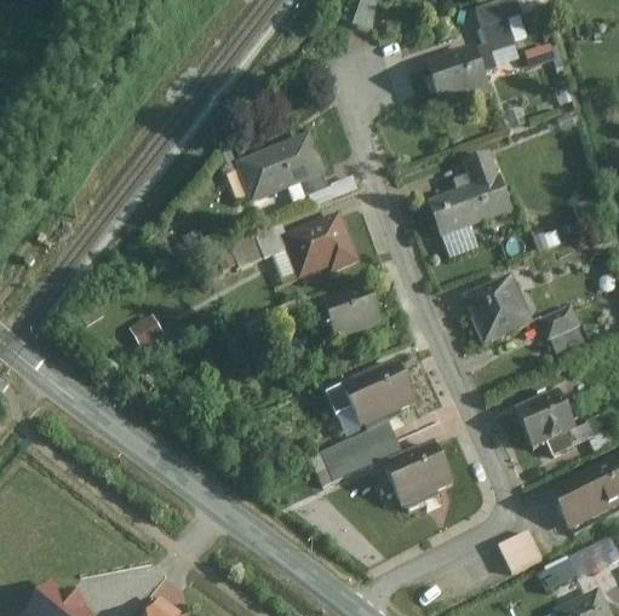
[(370,29),(377,0),(357,0),(353,26),(370,29)]
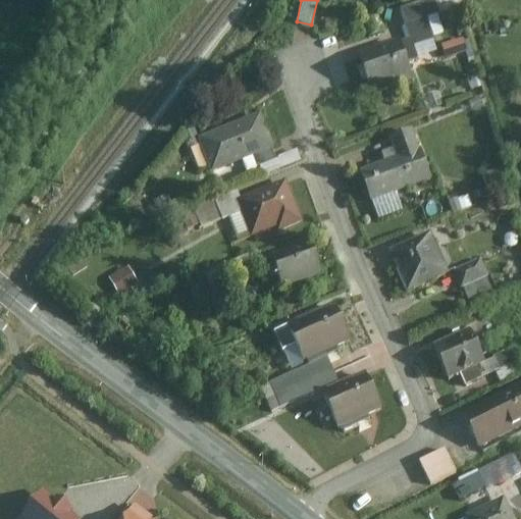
[(443,9),(406,21),(418,54),(436,48),(432,37),(450,31),(443,9)]
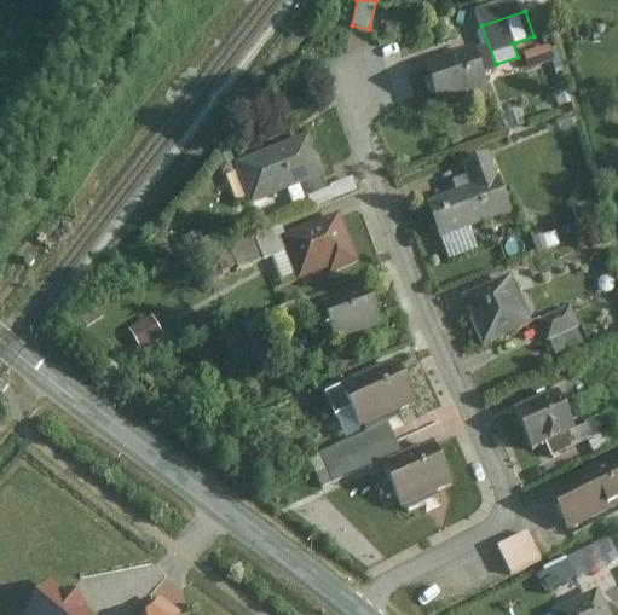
[(549,42),(526,51),(531,67),(555,58),(549,42)]
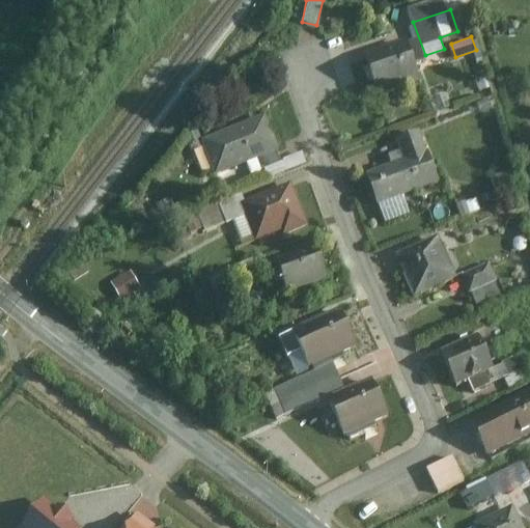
[(420,76),(407,38),(362,55),(377,92),(420,76)]
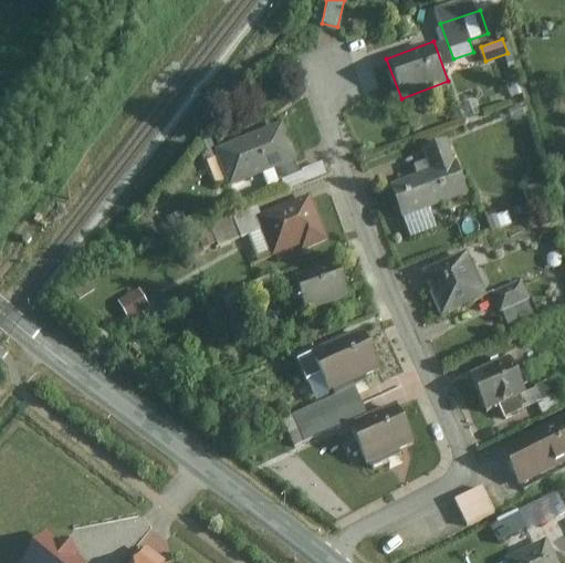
[(283,117),(213,145),(229,183),(273,165),(279,177),(303,167),(283,117)]
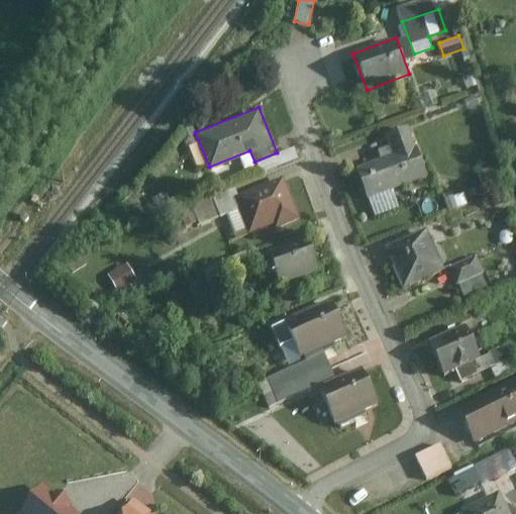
[(407,126),(384,135),(391,152),(354,167),(367,197),(425,174),(407,126)]
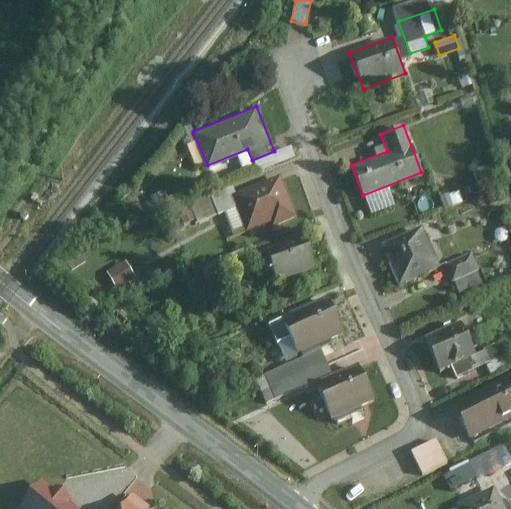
[(296,215),(279,173),(232,192),(237,204),(246,228),(270,218),(273,224),(296,215)]
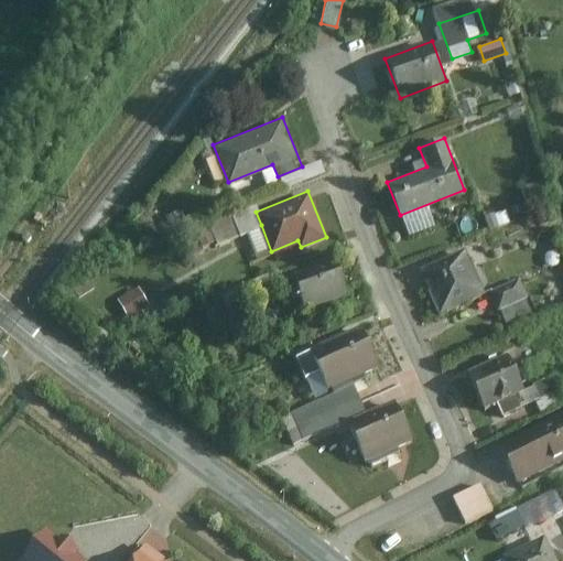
[(252,204),(213,219),(220,240),(261,225),(256,212),(252,204)]
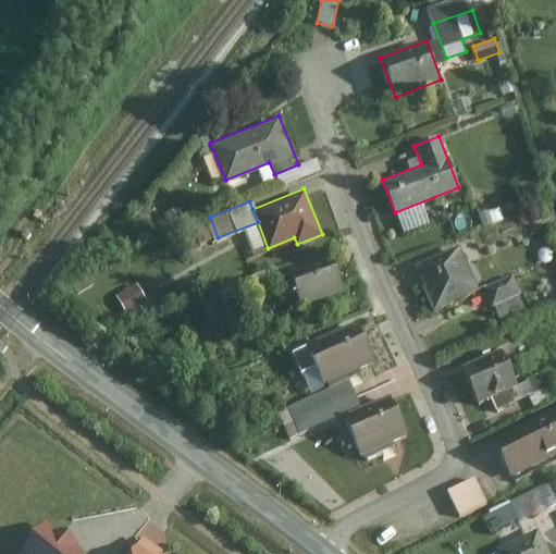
[(405,232),(428,220),(420,204),(396,216),(405,232)]
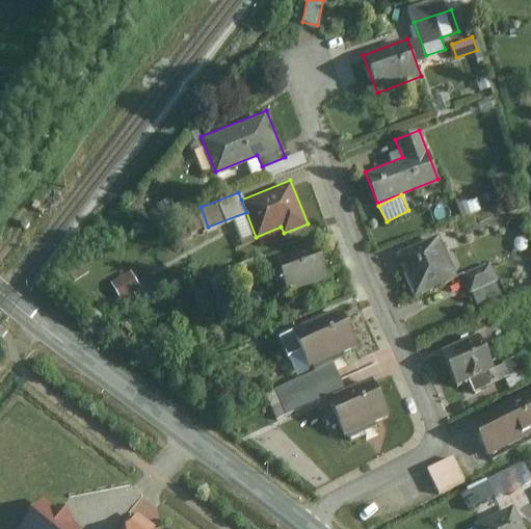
[(439,230),(394,246),(413,295),(457,279),(439,230)]
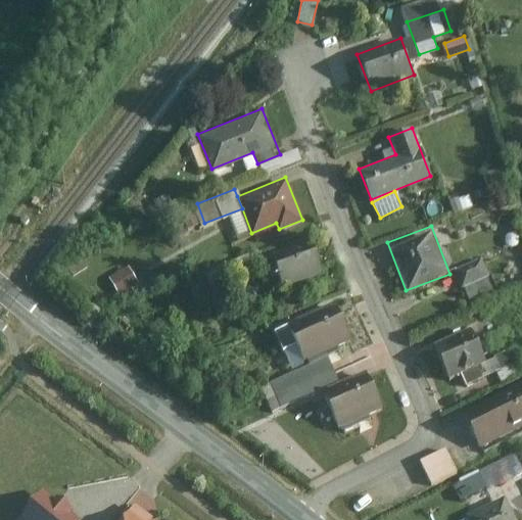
[(320,271),(306,239),(269,255),(283,287),(320,271)]
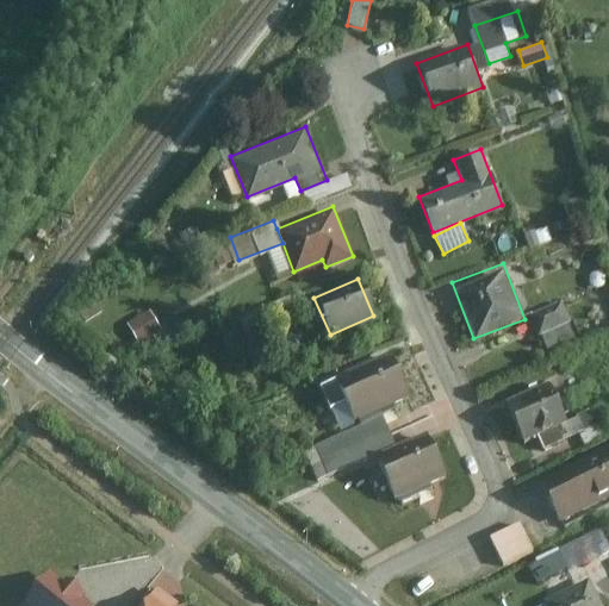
[(571,319),(561,297),(533,308),(542,331),(571,319)]
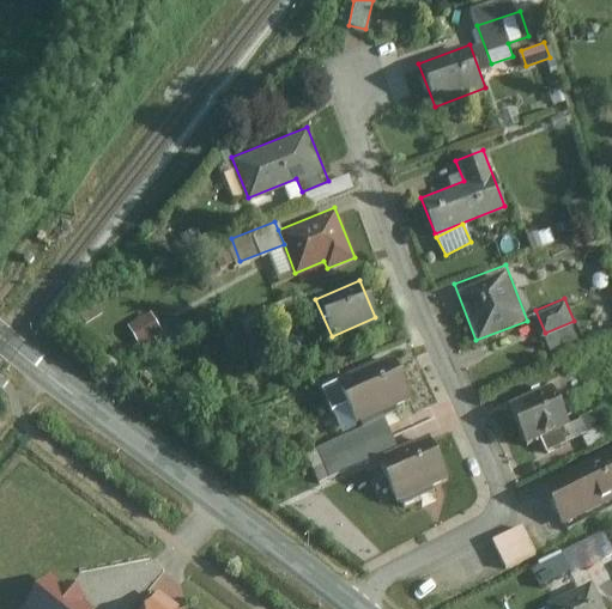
[(162,329),(151,311),(128,324),(139,342),(162,329)]
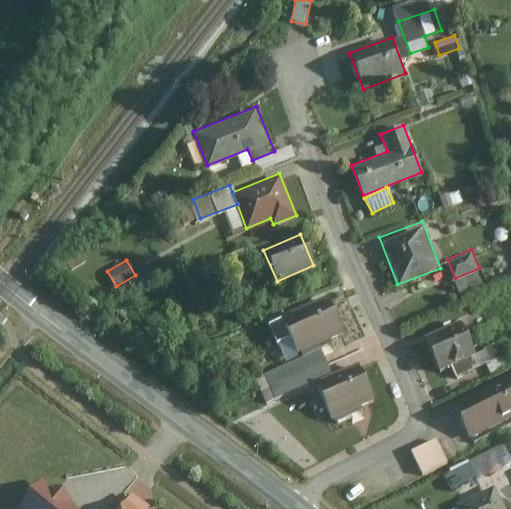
[(344,333),(328,296),(281,316),(297,354),(344,333)]
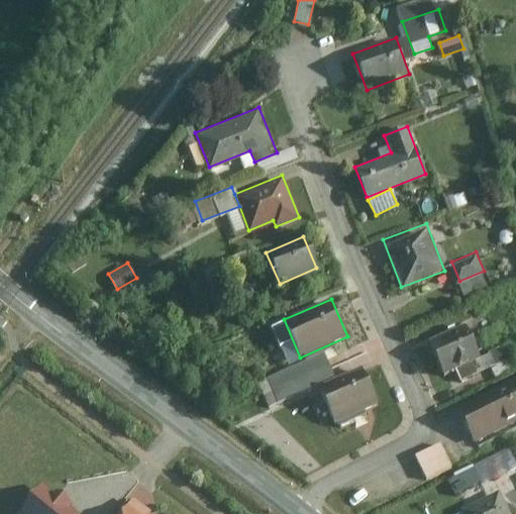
[(481,355),(466,325),(428,343),(443,374),(481,355)]
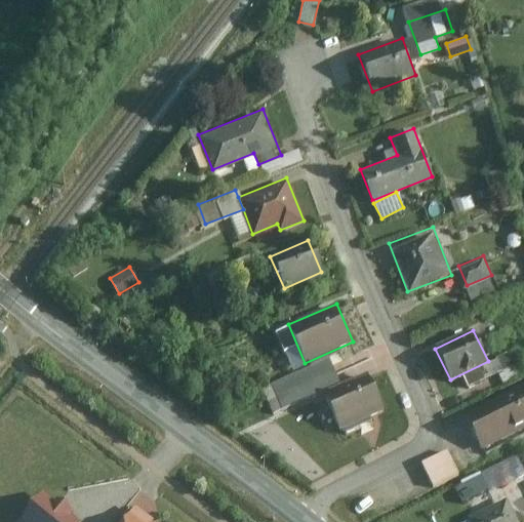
[(341,378),(330,355),(273,380),(284,404),(341,378)]
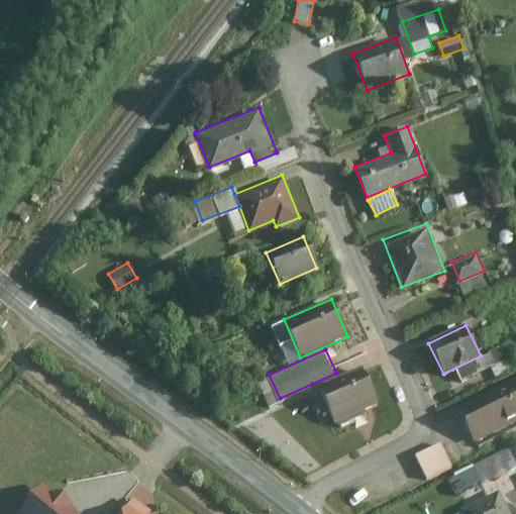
[(379,401),(362,368),(317,390),(334,423),(379,401)]
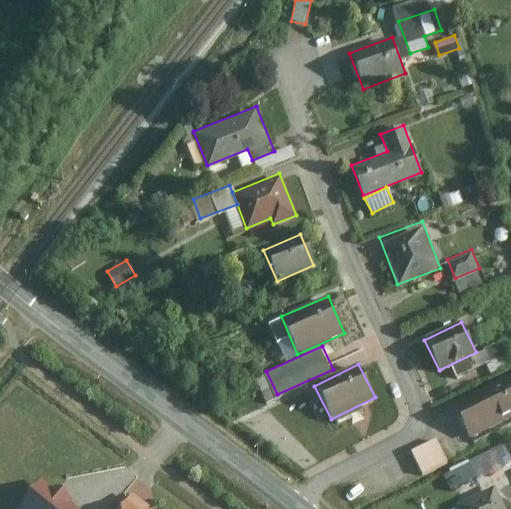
[(510,414),(510,372),(452,404),(469,437),(510,414)]
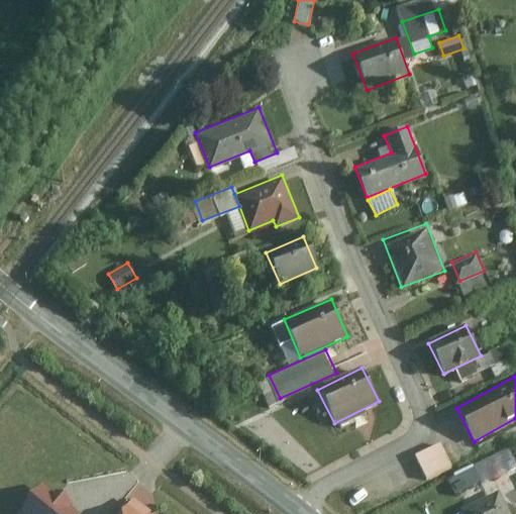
[(452,465),(441,442),(415,455),(426,478),(452,465)]
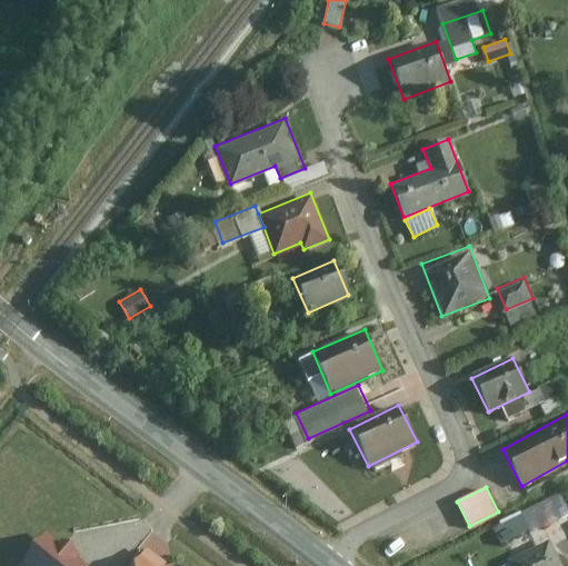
[(492,527),(502,547),(567,513),(567,507),(560,493),(492,527)]
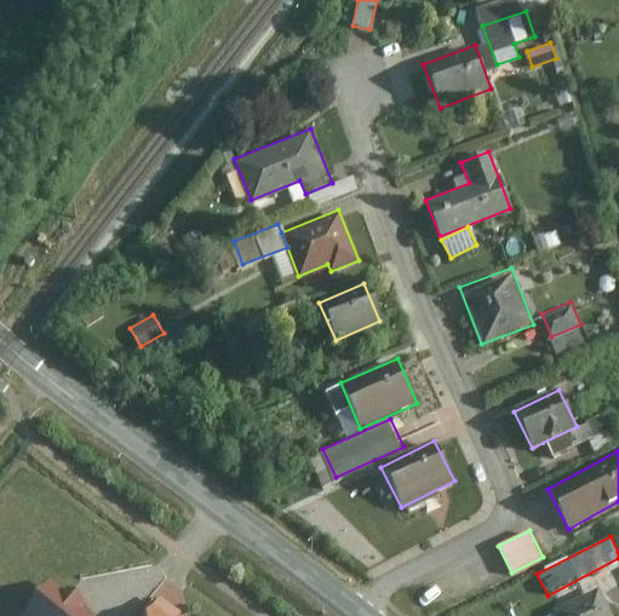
[(53,579),(21,615),(95,615),(96,615),(53,579)]
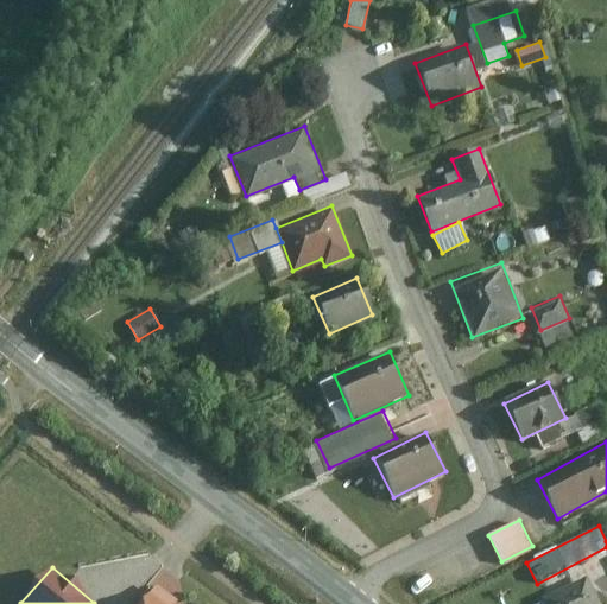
[(551,597),(554,603),(602,603),(590,578),(551,597)]
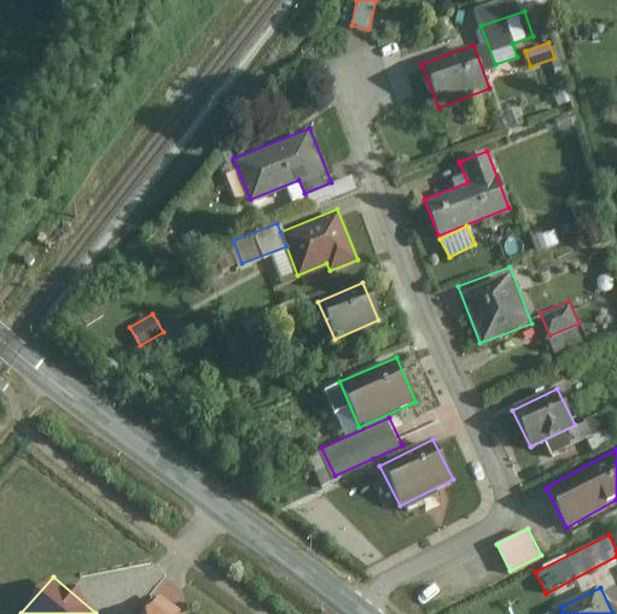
[(174,613),(155,598),(141,613),(174,613)]
